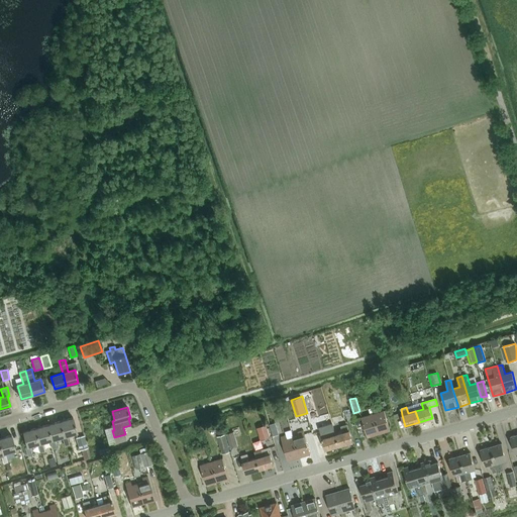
[(390,431),(385,414),(384,410),(373,414),(380,434),(390,431)]
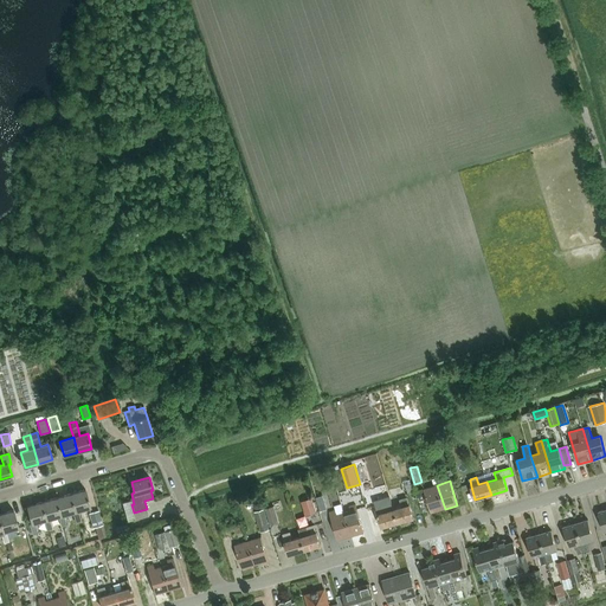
[(445,509),(437,485),(424,489),(431,513),(445,509)]
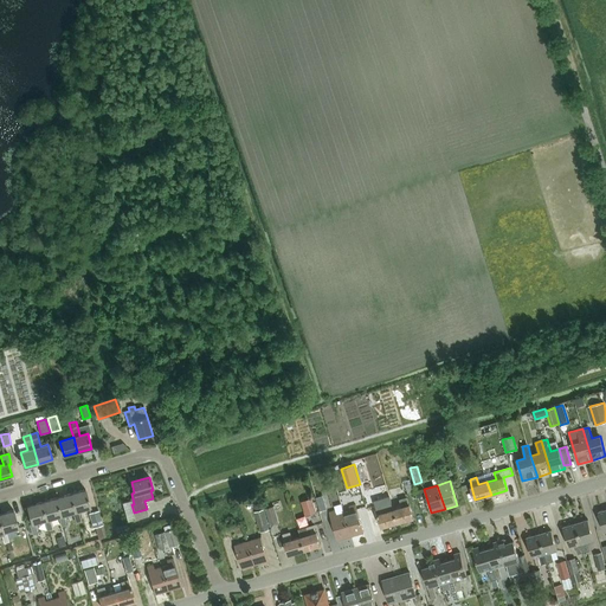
[(85,490),(71,494),(76,511),(73,513),(76,523),(81,521),(78,511),(90,508),(85,490)]
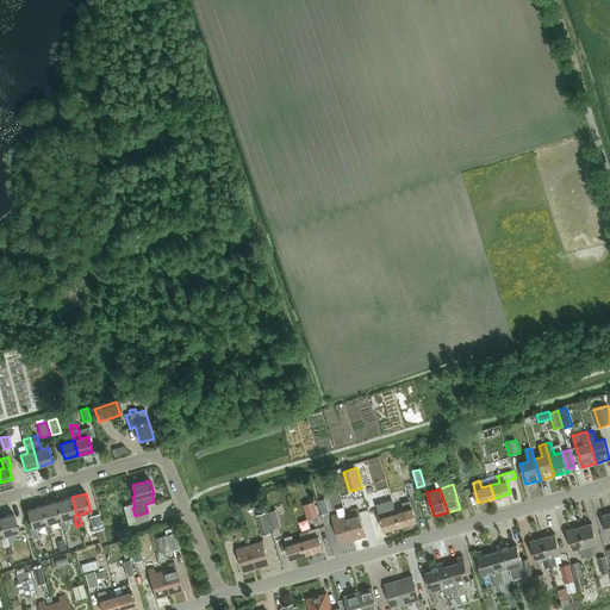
[(76,515),(72,497),(57,502),(62,520),(58,520),(62,530),(67,529),(64,518),(74,516),(76,515)]
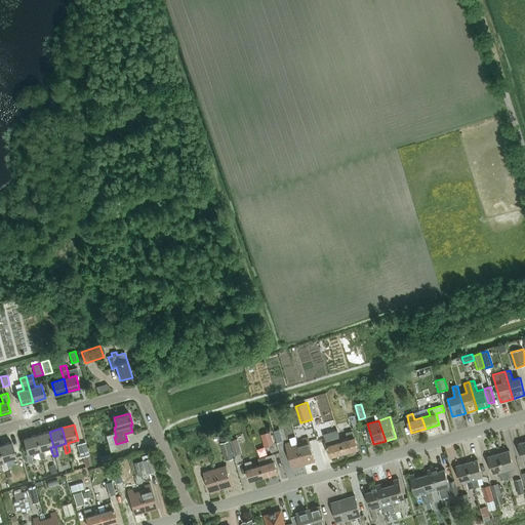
[(49,432),(36,435),(40,450),(38,451),(41,460),(45,458),(43,450),(50,447),(53,447),(49,432)]
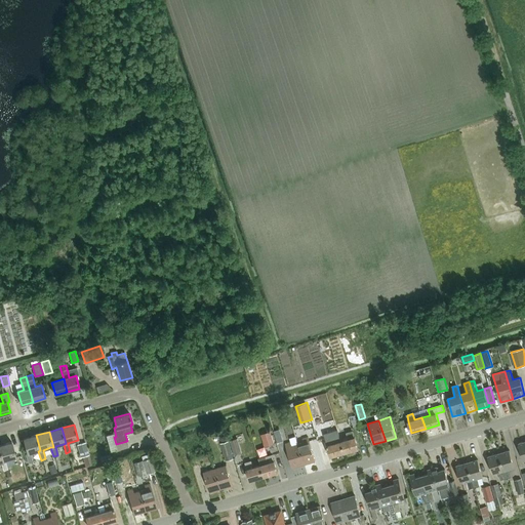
[(271,432),(264,434),(268,446),(274,445),(271,432)]
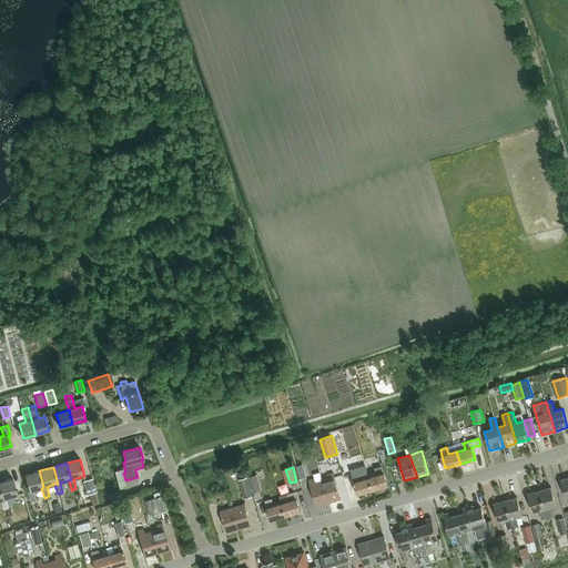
[(369,477),(373,489),(387,485),(384,473),(382,467),(375,468),(377,475),(369,477)]
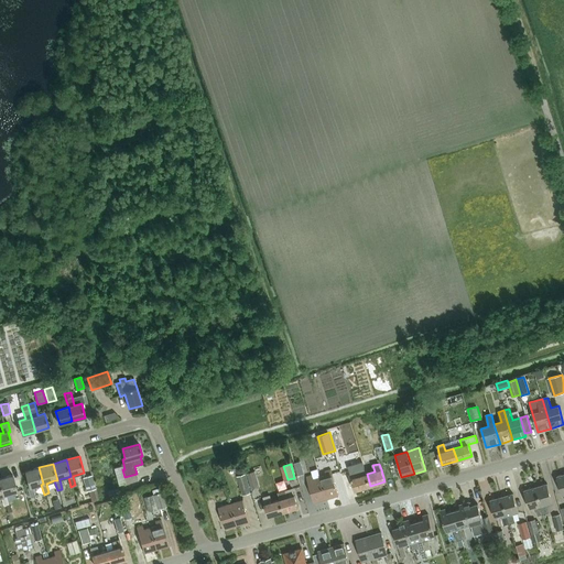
[(43,484),(39,467),(25,472),(30,487),(28,488),(31,498),(35,497),(33,487),(41,485),(43,484)]
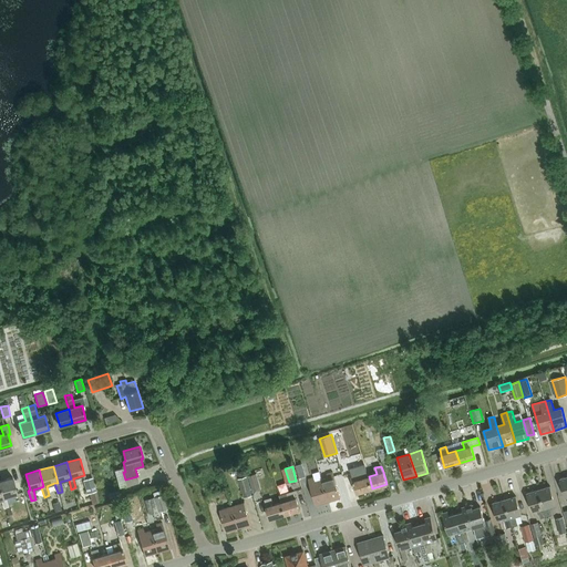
[(248,476),(254,492),(261,490),(257,473),(248,476)]
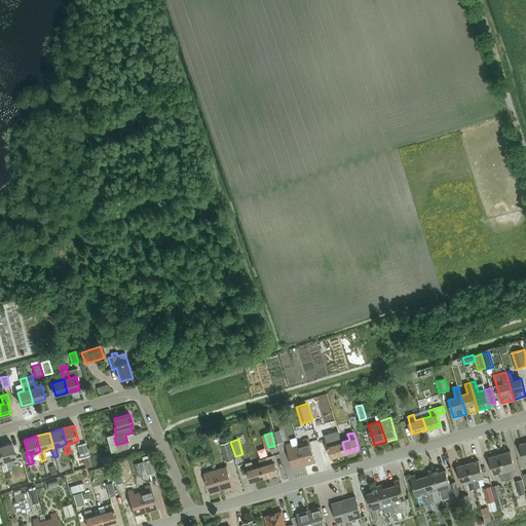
[(305,443),(299,445),(304,465),(316,462),(309,439),(304,440),(305,443)]
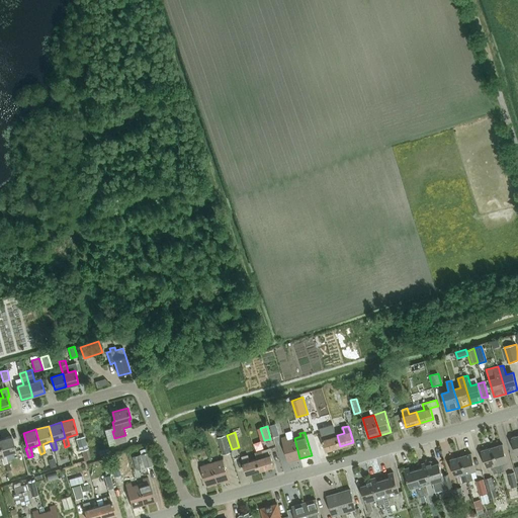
[(340,446),(337,435),(329,438),(328,432),(322,433),(324,439),(323,439),(327,450),(340,446)]
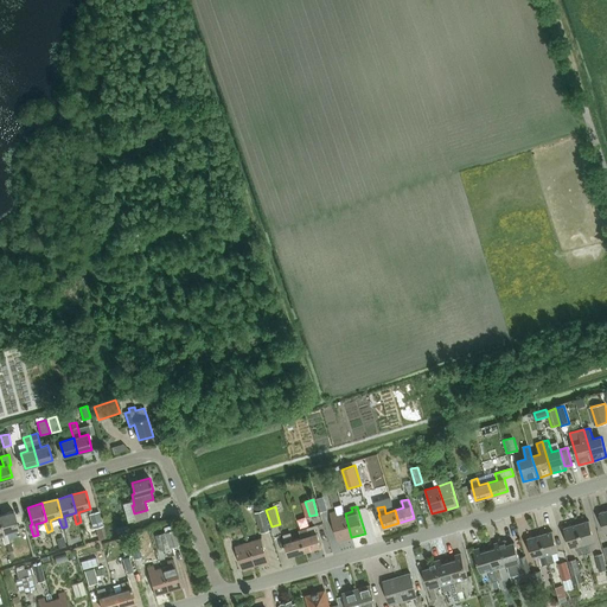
[(4,544),(6,543),(10,543),(6,532),(19,529),(13,511),(0,515),(0,518),(4,534),(1,534),(4,544)]
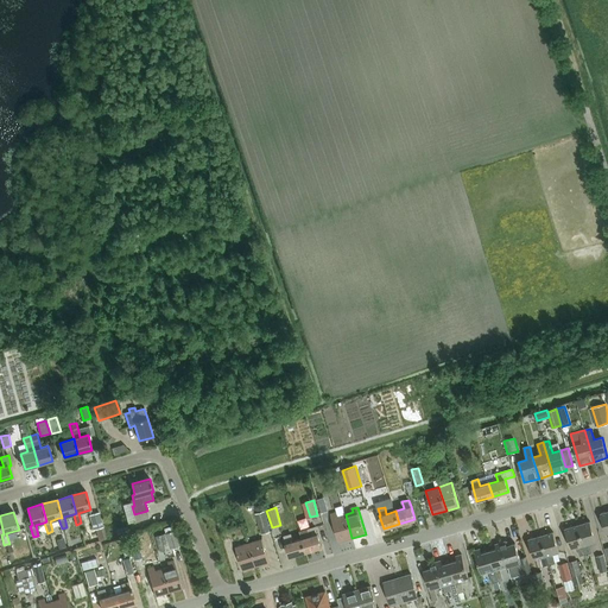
[(100,512),(89,515),(93,530),(103,527),(100,512)]
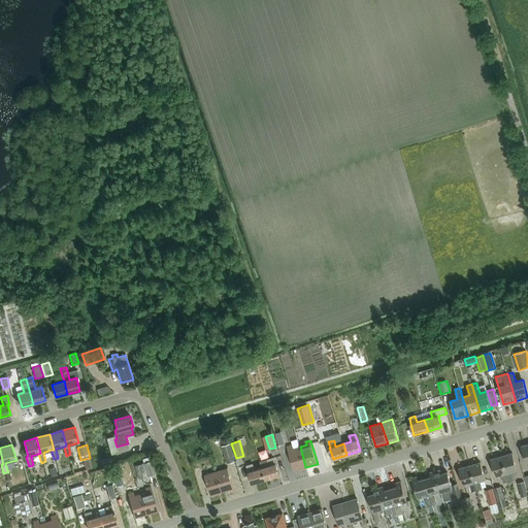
[(222,447),(227,464),(235,462),(230,444),(222,447)]
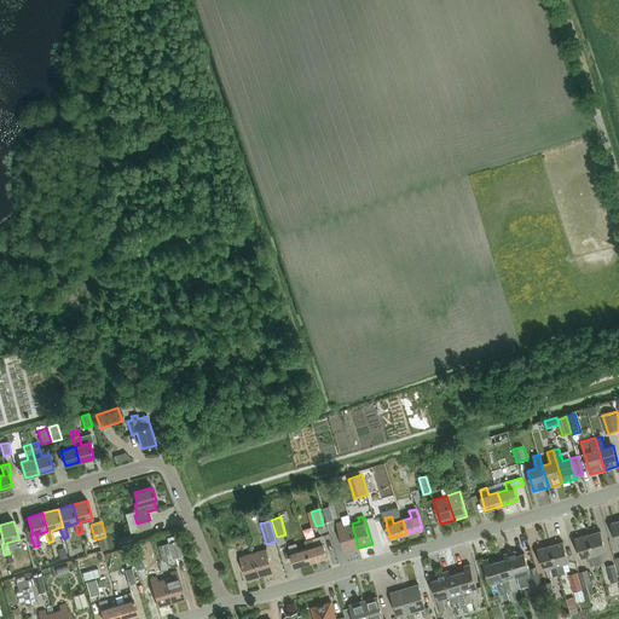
[(345,553),(358,548),(352,524),(345,526),(343,522),(336,524),(345,553)]
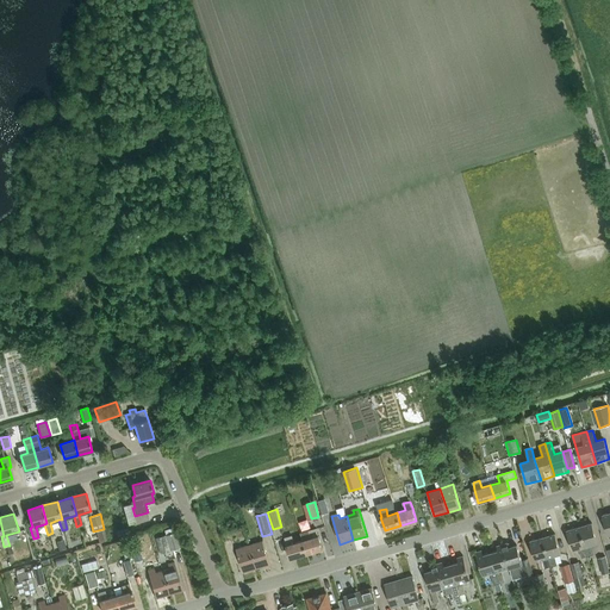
[(579,527),(587,556),(593,555),(591,546),(598,543),(592,523),(579,527)]
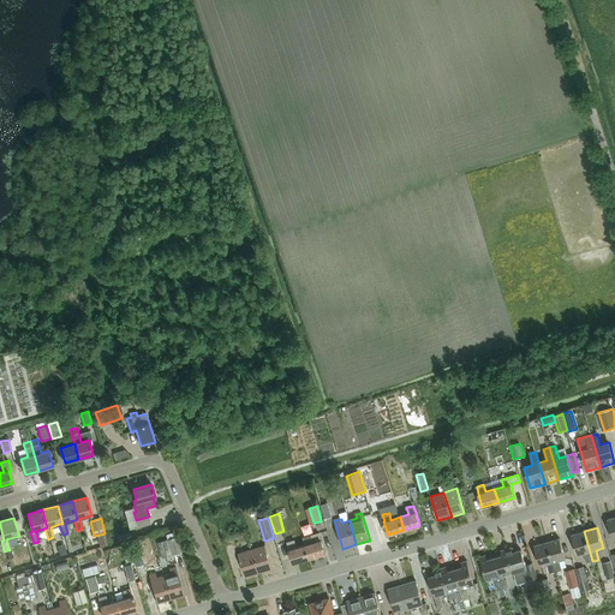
[(157,543),(161,559),(181,553),(175,531),(165,535),(167,541),(157,543)]
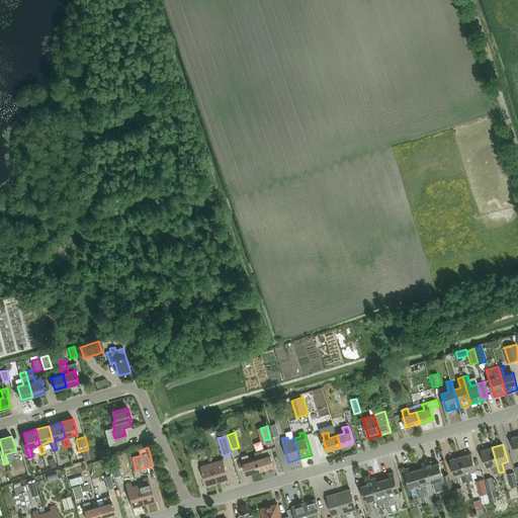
[(499,472),(492,447),(481,451),(486,467),(492,466),(494,475),(499,472)]
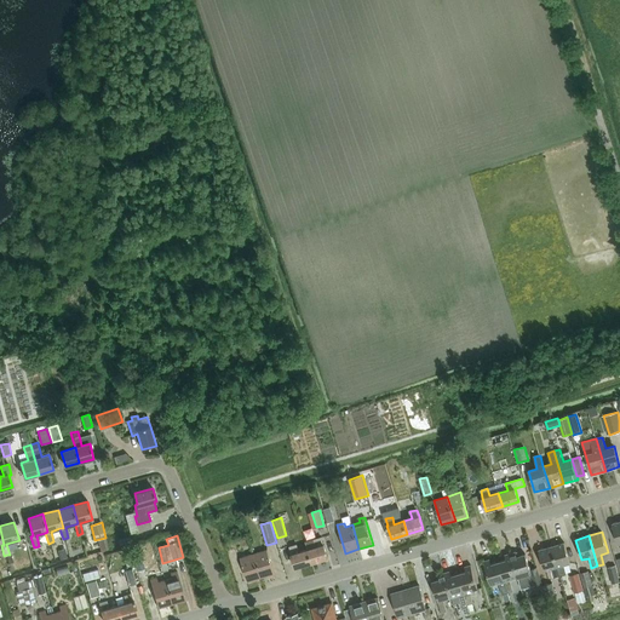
[(118,546),(132,543),(131,537),(116,541),(118,546)]
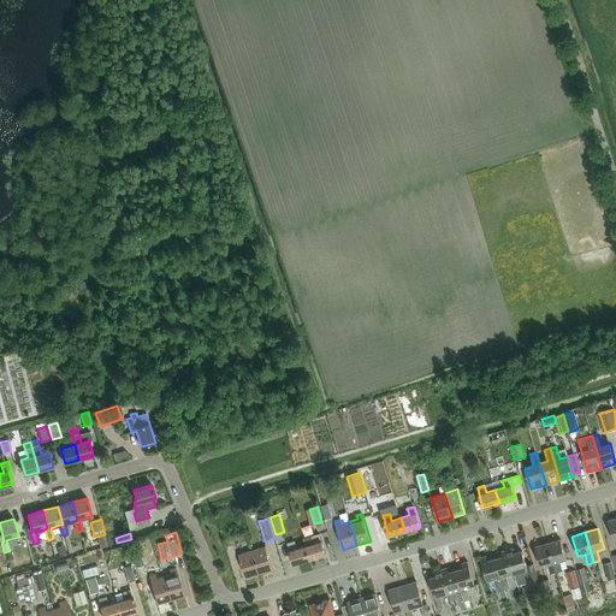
[(306,546),(311,560),(326,555),(323,542),(321,542),(319,534),(313,535),(314,543),(306,546)]
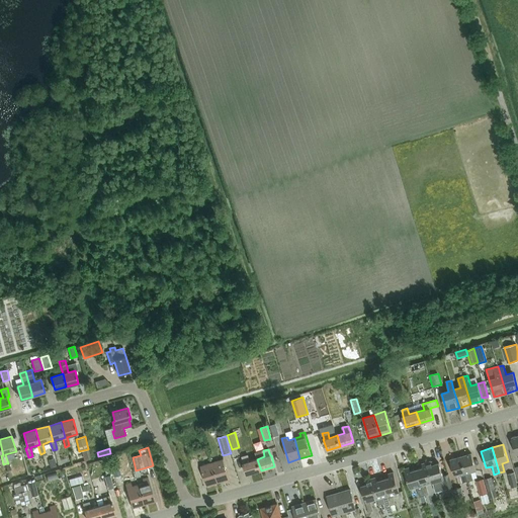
[(460,456),(467,482),(473,481),(470,472),(477,470),(471,453),(460,456)]
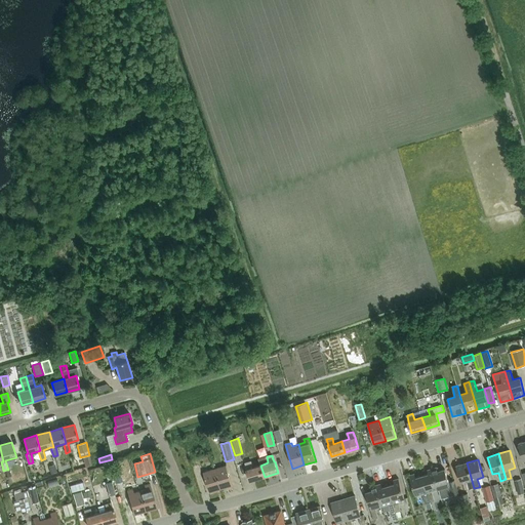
[(265,477),(260,466),(253,468),(251,461),(245,462),(247,469),(247,470),(250,481),(265,477)]
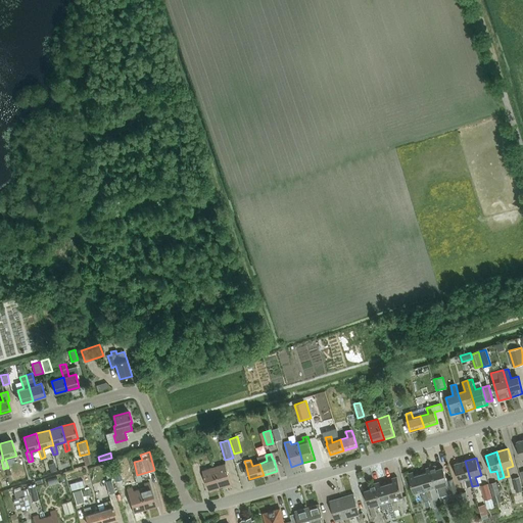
[(472,486),(465,461),(455,464),(459,481),(465,480),(467,488),(472,486)]
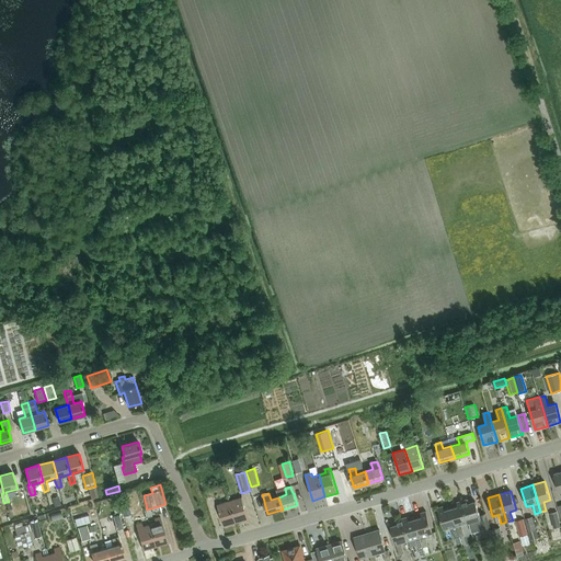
[(242,497),(230,501),(237,523),(249,519),(242,497)]
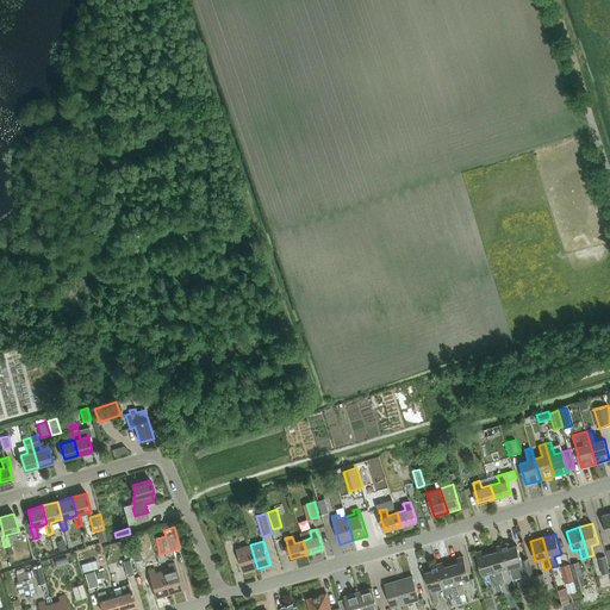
[(502,545),(509,568),(512,580),(533,574),(528,558),(521,560),(517,546),(509,548),(508,543),(502,545)]
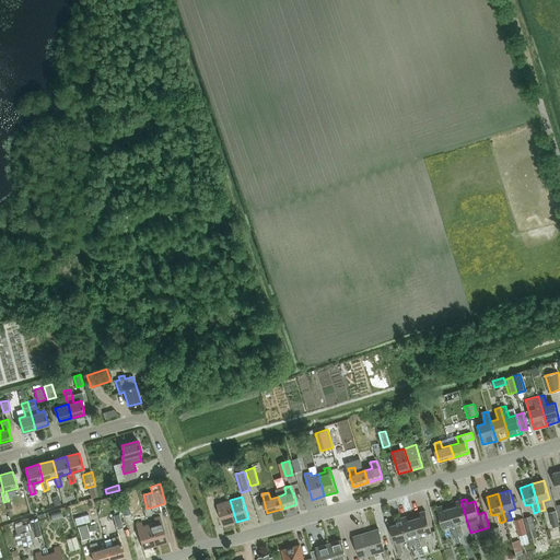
[(230,500),(217,504),(223,525),(236,522),(230,500)]
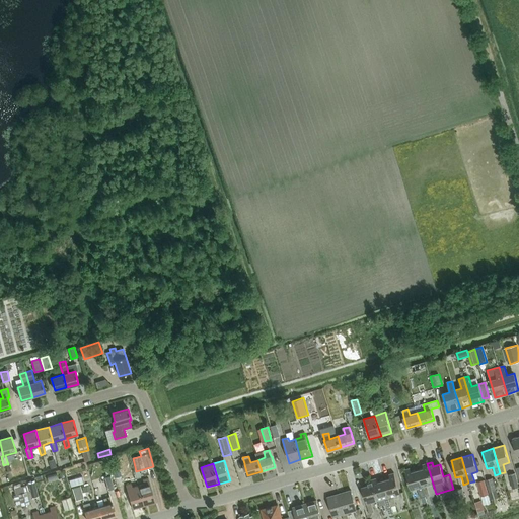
[(424,468),(418,470),(425,497),(430,495),(427,486),(433,484),(427,463),(423,464),(424,468)]
